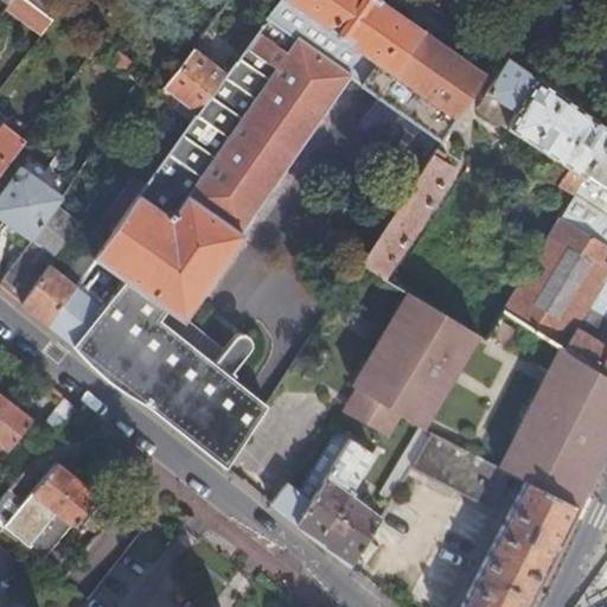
[(58,0),(48,14),(65,27),(78,10),(65,0),(58,0)]
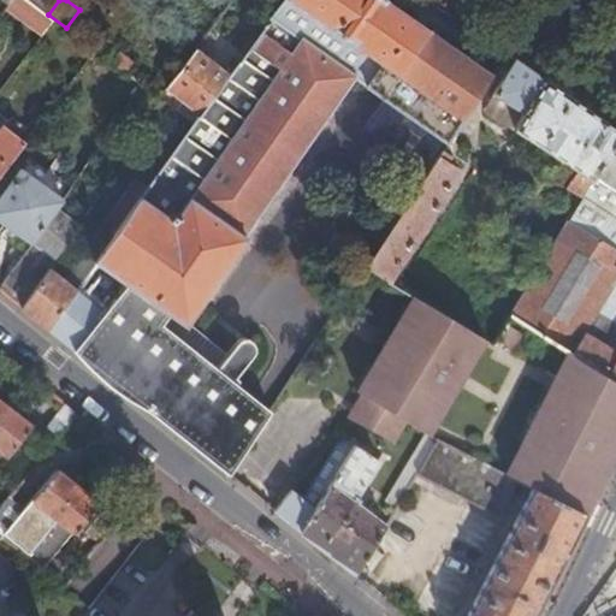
[(300,40),(190,199),(243,236),(354,78),(436,136),(398,195),(407,200),(439,150),(503,51),(497,47),(483,66),(386,0),(284,0),(271,19),(300,40)]
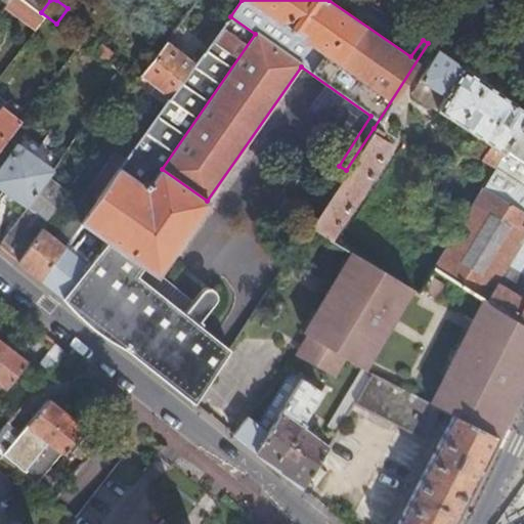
[(162,169),(255,34),(230,16),(197,63),(173,97),(169,101),(166,105),(159,116),(120,169),(148,188),(162,169)]
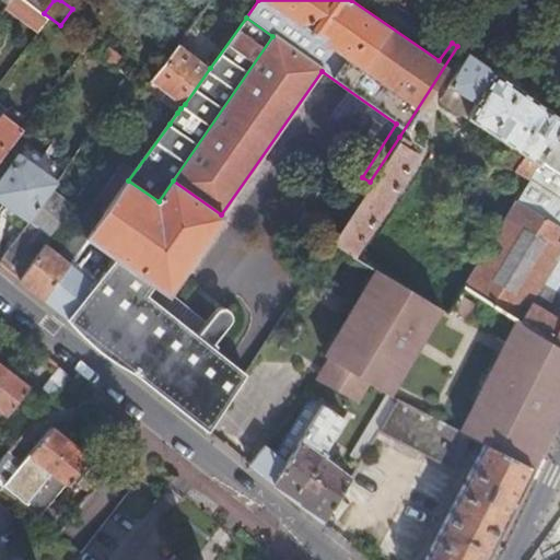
[(185,104),(210,68),(179,46),(154,81),(171,93),(164,103),(177,113),(181,108),(185,104)]
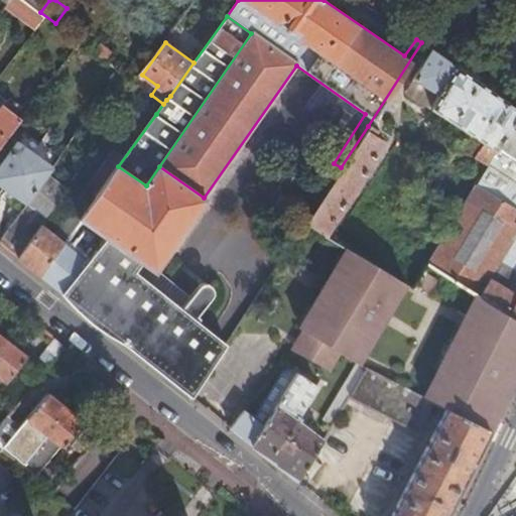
[(474,155),(486,163),(515,111),(515,107),(429,48),(411,76),(438,93),(430,107),(482,141),(474,155)]
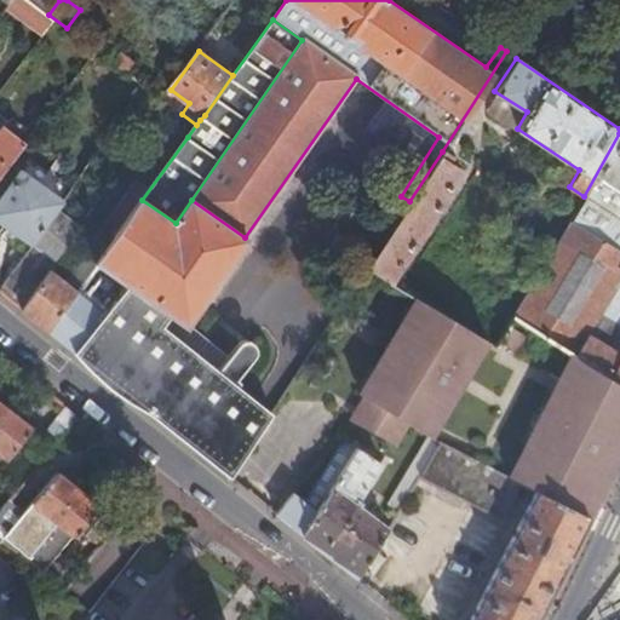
[(160,116),(188,137),(196,125),(182,114),(168,104),(160,116)]
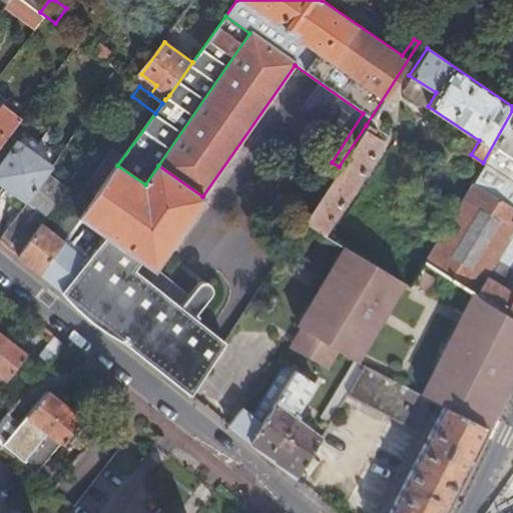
[(0,142),(20,116),(5,104),(0,110),(0,142)]
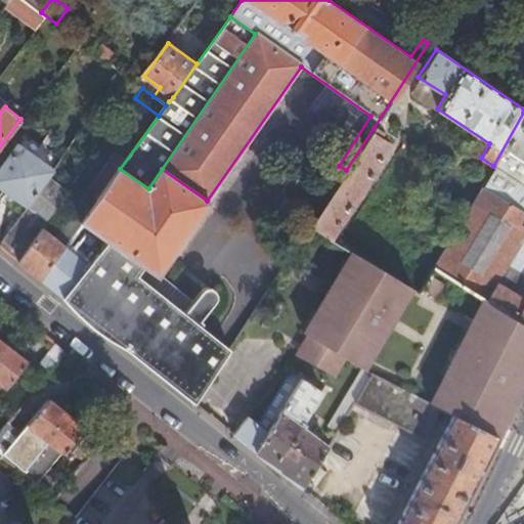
[(484,180),(482,184),(523,210),(523,113),(493,166),(484,180)]
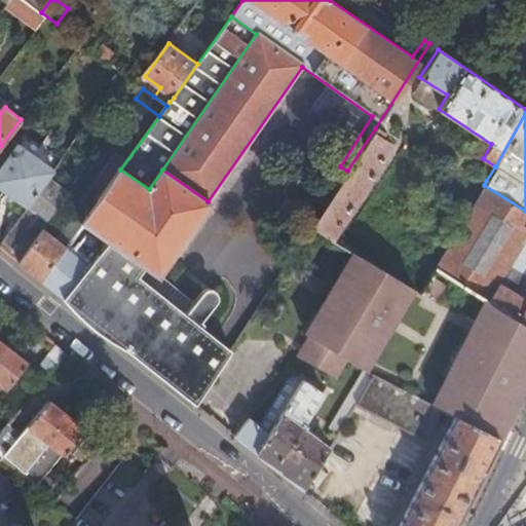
[(311,225),(331,237),(390,146),(378,139),(381,133),(375,128),(347,171),(311,225)]
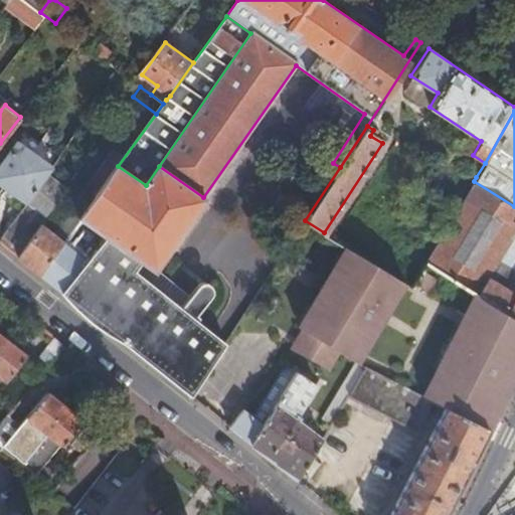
[(0,161),(0,182),(25,201),(46,172),(59,155),(25,130),(18,139),(17,139),(0,161)]
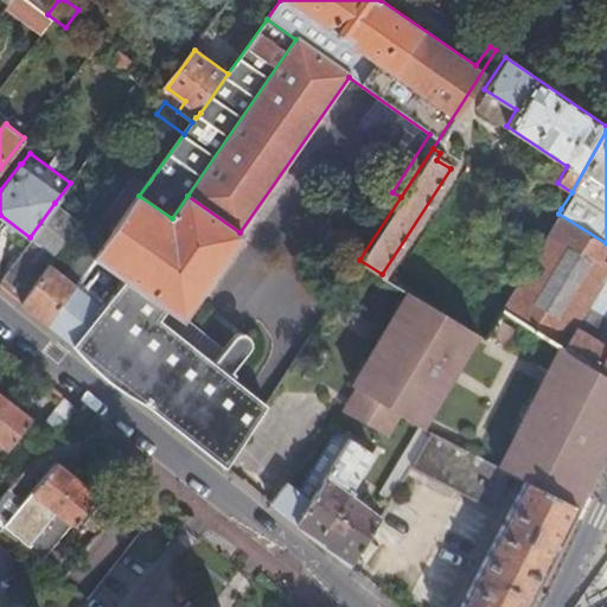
[(240,232),(187,196),(172,218),(139,196),(112,235),(76,285),(48,324),(225,465),(267,403),(223,368),(159,318),(167,308),(184,320),(242,235),(240,232)]
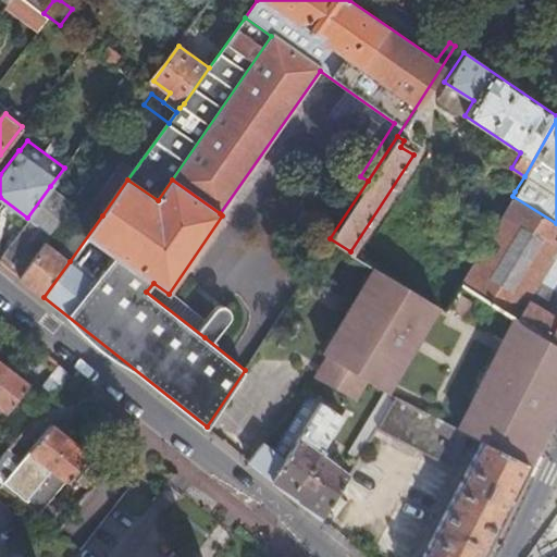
[(50,186),(27,218),(7,246),(28,262),(44,242),(72,202),(50,186)]
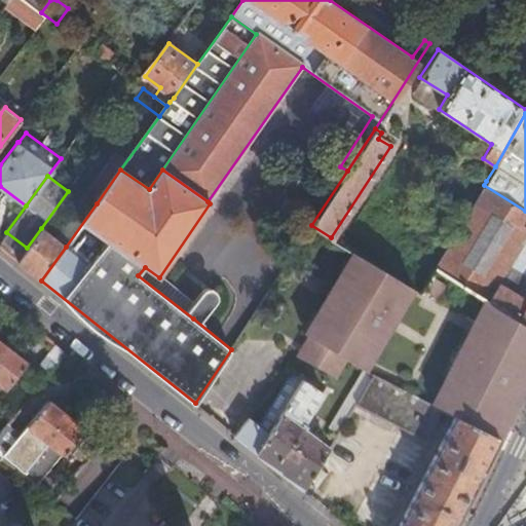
[(525,272),(510,263),(525,234),(525,227),(525,226),(525,211),(484,185),(435,268),(488,301),(492,304),(525,325),(525,272)]
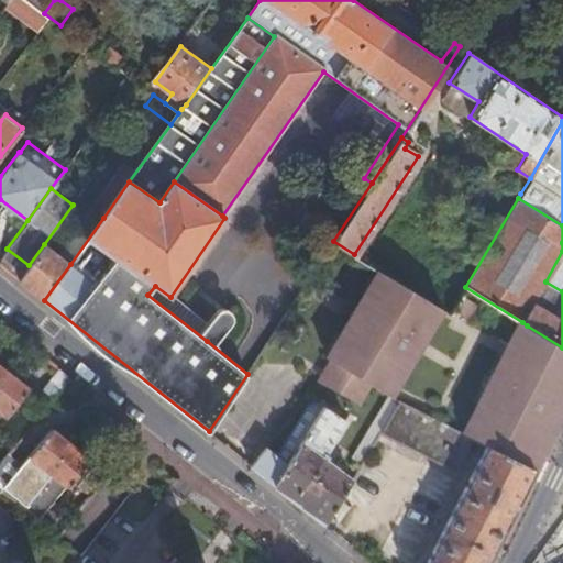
[(83,220),(58,255),(44,244),(29,265),(19,279),(44,300),(70,264),(103,218),(95,211),(87,223),(83,220)]
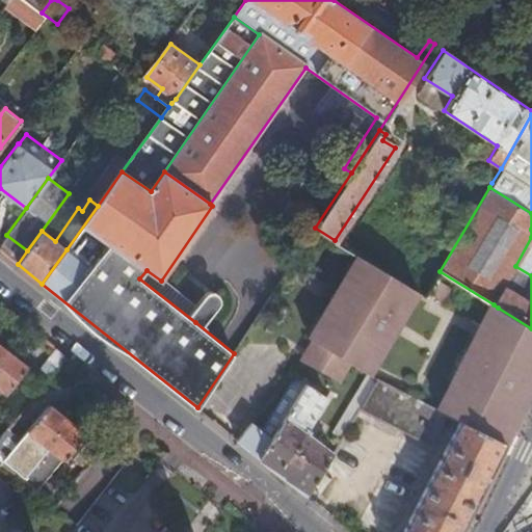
[(531,229),(531,230),(531,237),(515,266),(531,275),(531,229)]
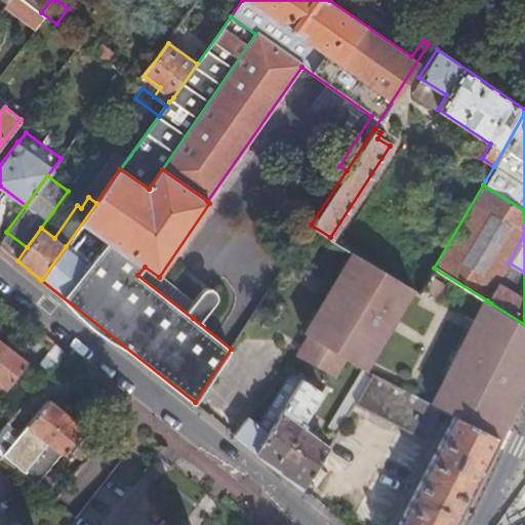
[(342,281),(358,254),(352,250),(336,277),(342,281)]
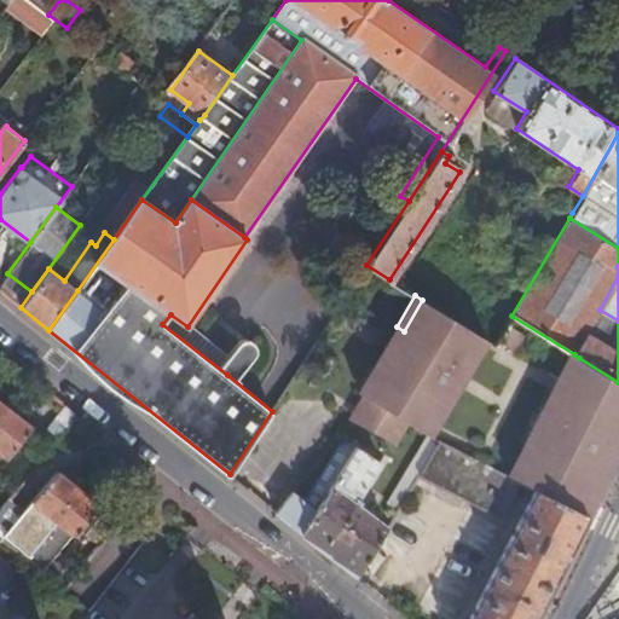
[(409,406),(438,423),(450,401),(440,395),(457,365),(468,371),(486,337),(422,300),(404,331),(397,327),(377,359),(386,364),(368,395),(403,417),(409,406)]
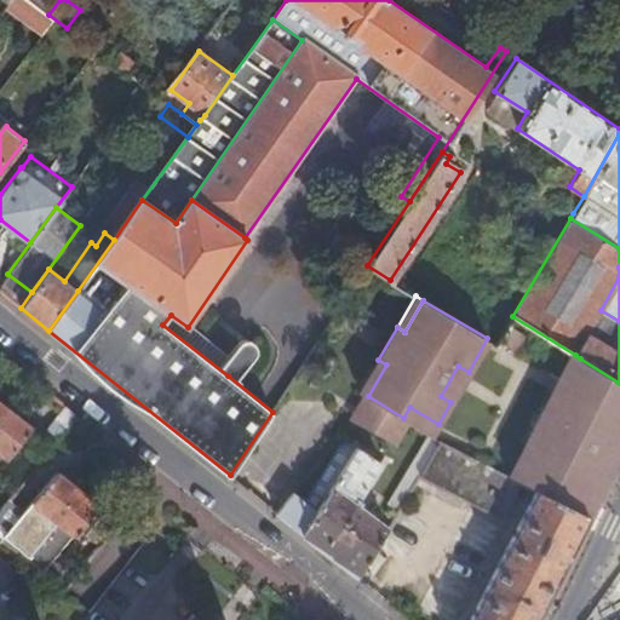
[(162,325),(228,375),(235,365),(188,327),(171,315),(162,325)]
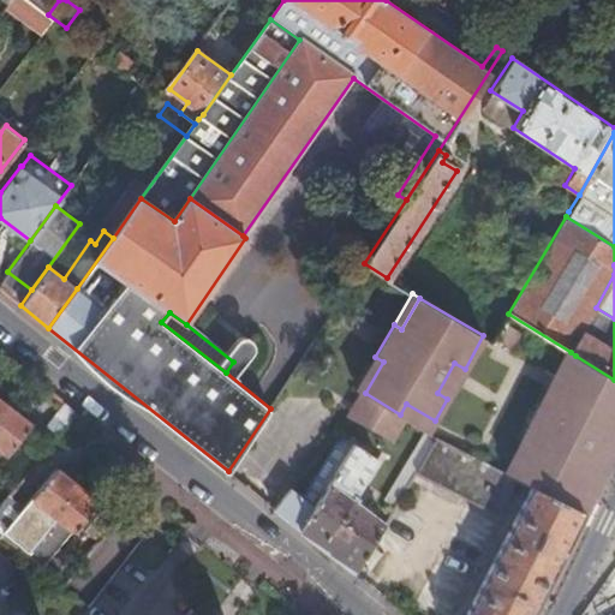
[(506,323),(496,339),(512,348),(521,333),(506,323)]
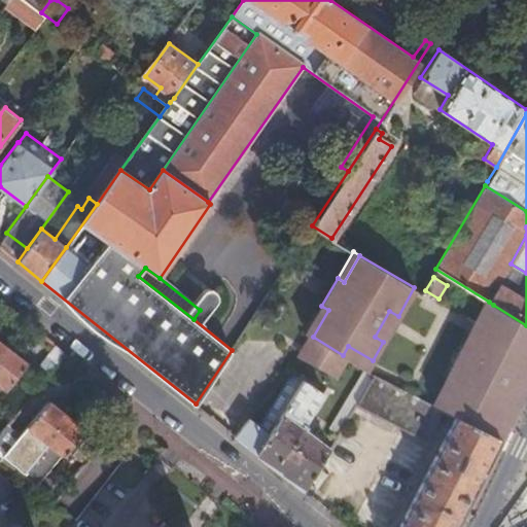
[(210,296),(200,310),(208,317),(218,303),(210,296)]
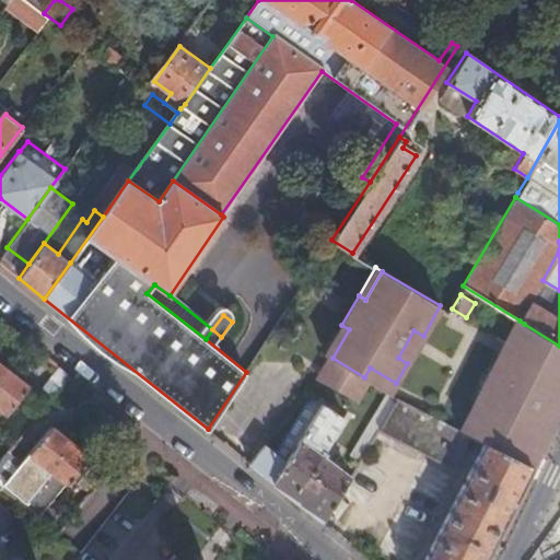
[(467,436),(468,436),(483,444),(528,468),(559,404),(559,346),(524,324),(498,373),(488,369),(473,400),(475,400),(482,405),(467,436)]
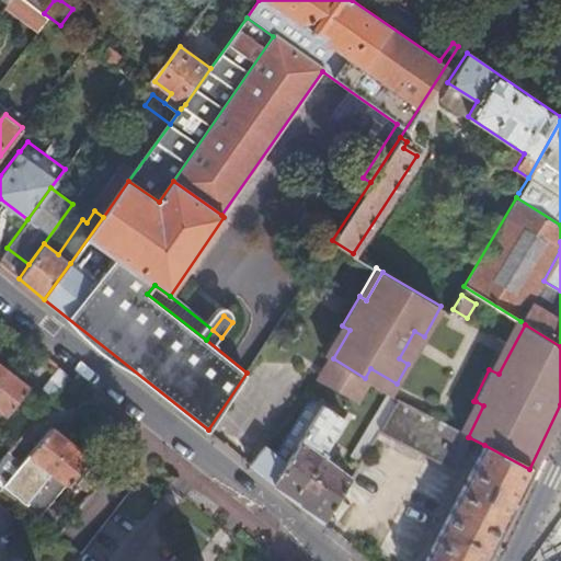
[(325,354),(333,358),(350,330),(342,325),(325,354)]
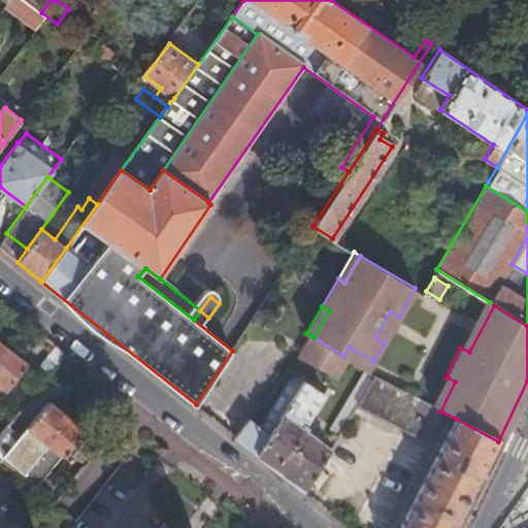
[(375,337),(384,342),(399,317),(390,311),(375,337)]
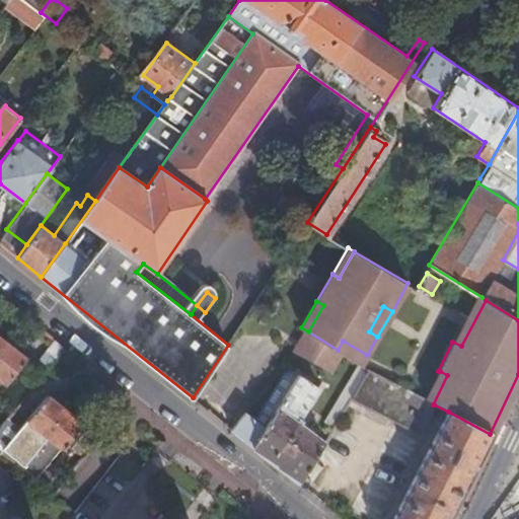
[(331,372),(344,353),(338,350),(308,331),(296,352),(331,372)]
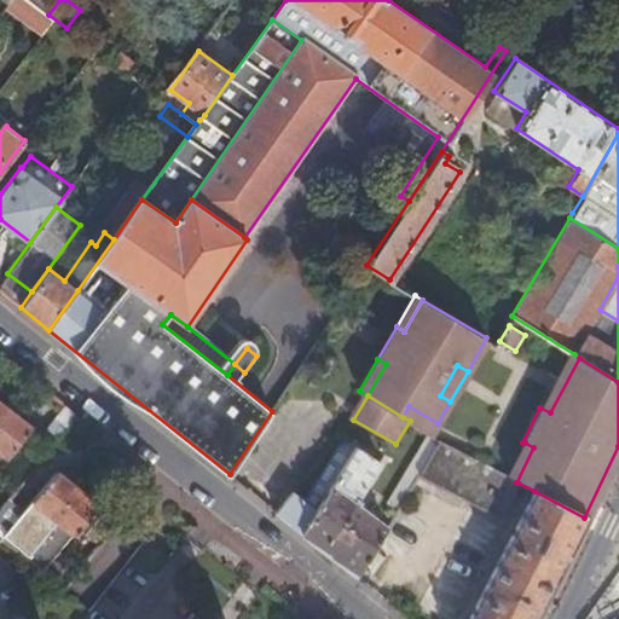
[(0,451),(7,457),(32,426),(0,400),(0,451)]
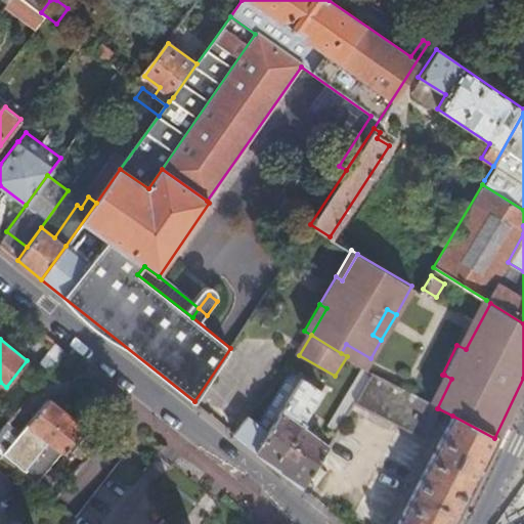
[(39,361),(48,369),(64,349),(54,341),(39,361)]
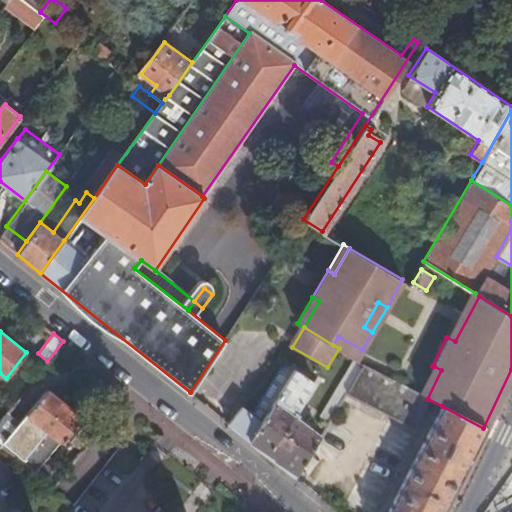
[(357,359),(362,350),(338,336),(333,345),(339,348),(357,359)]
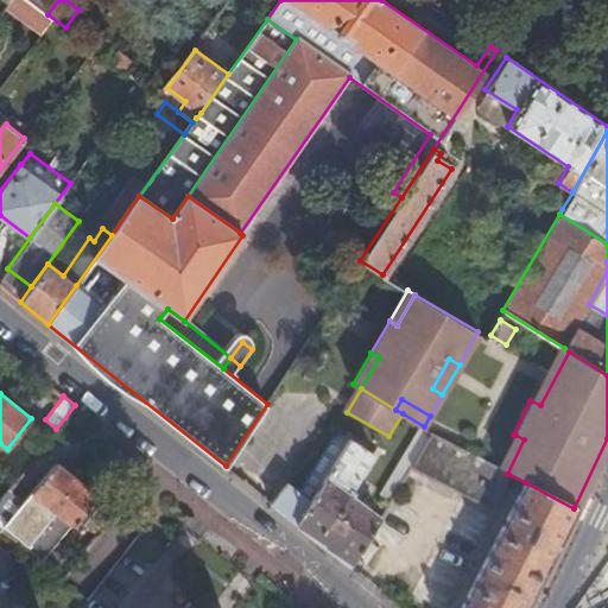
[(412,466),(492,507),(508,474),(507,474),(499,469),(431,435),(412,466)]
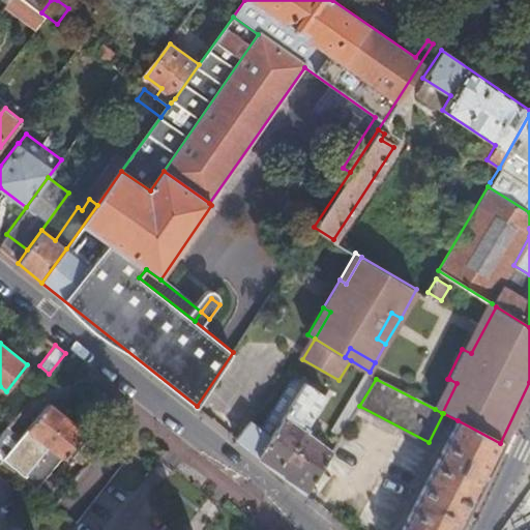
[(435,409),(442,413),(457,383),(449,379),(435,409)]
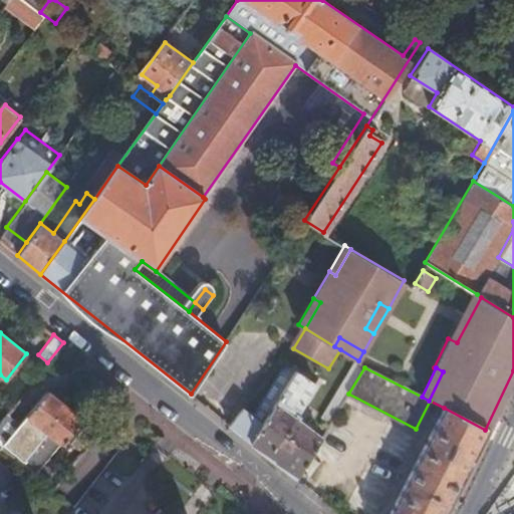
[(251,441),(296,478),(321,438),(297,421),(300,416),(296,413),(315,383),(294,371),(293,373),(274,404),(262,424),(241,410),(229,424),(251,441)]
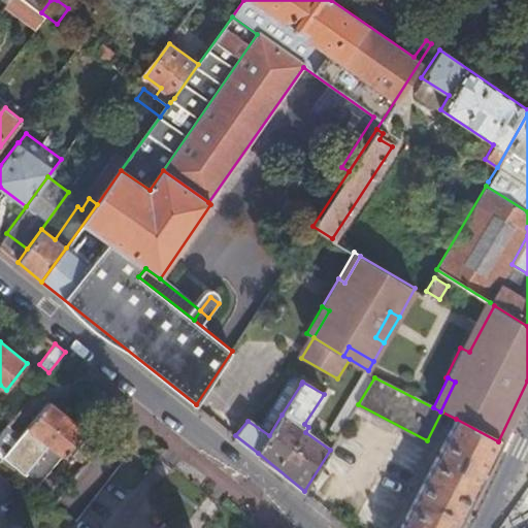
[(0,462),(2,460),(37,489),(61,459),(85,430),(48,401),(26,430),(20,437),(5,426),(0,432),(0,462)]
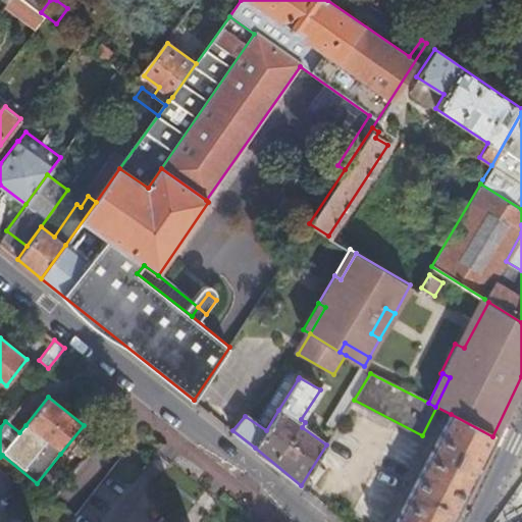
[(396,521),(449,521),(466,489),(478,466),(492,436),(451,414),(435,445),(423,468),(396,521)]
